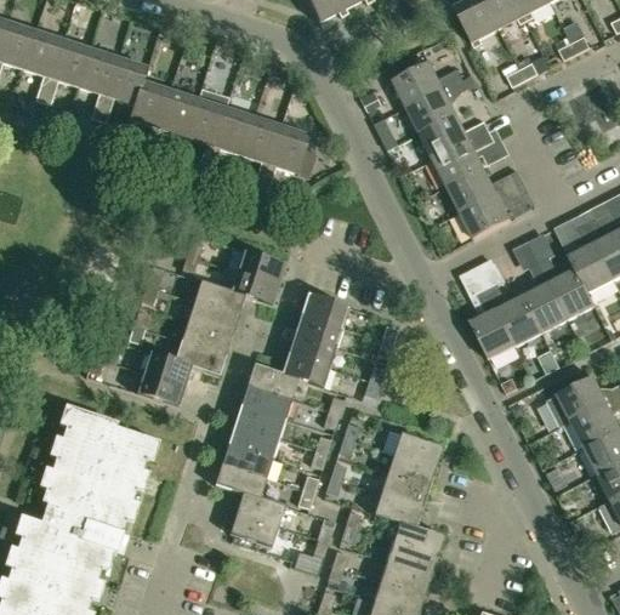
[(348,11),(346,6),(342,0),(308,0),(319,20),(339,10),(341,15),(348,11)]
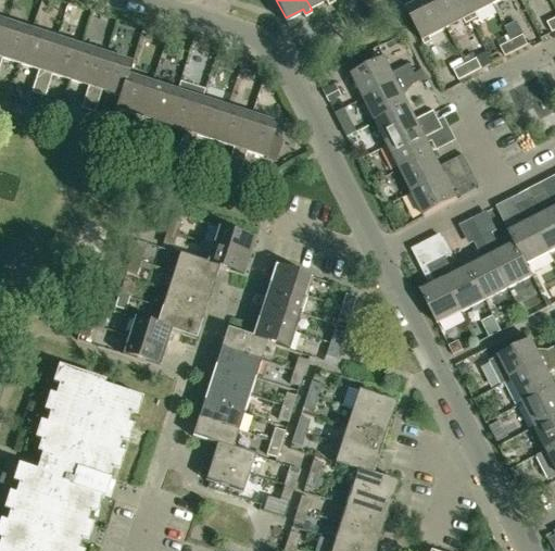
[(431,33),(448,24),(436,0),(417,0),(407,5),(426,40),(433,37),(431,33)]
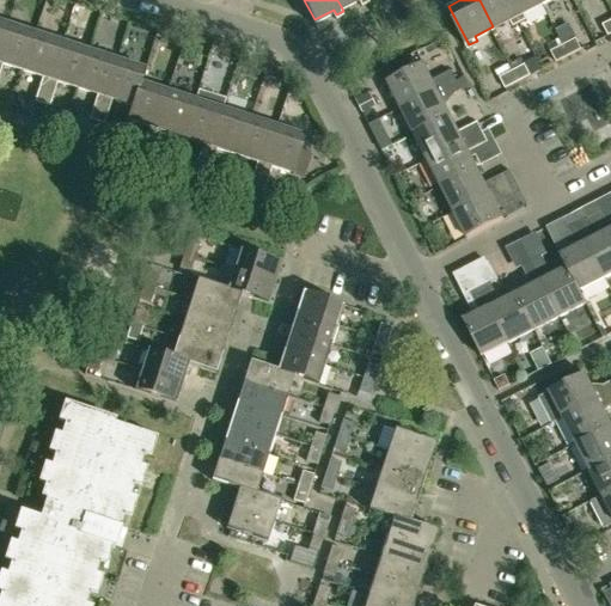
[(514,22),(520,18),(511,0),(480,0),(493,26),(512,17),(514,22)]
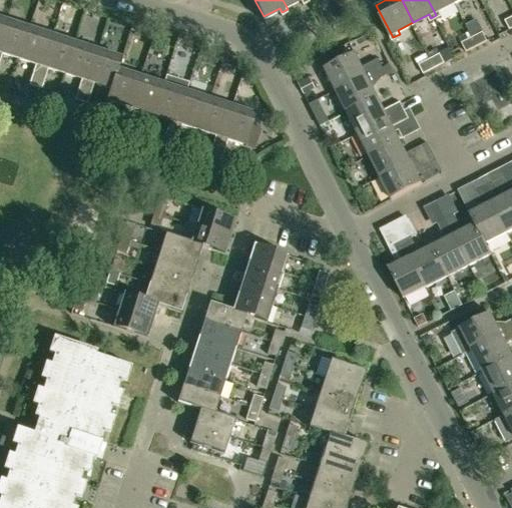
[(440,8),(456,0),(428,0),(436,15),(442,12),(440,8)]
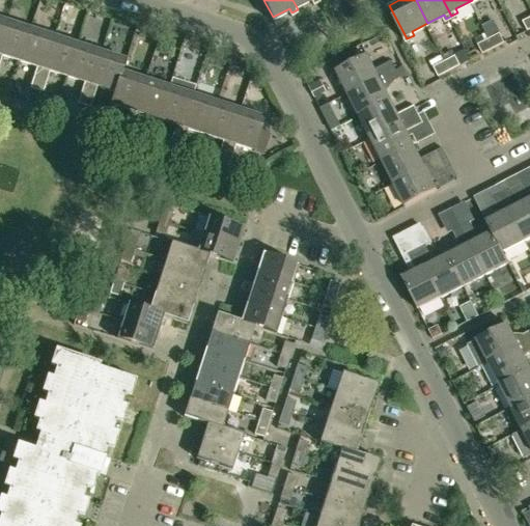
[(0,59),(3,52),(20,57),(30,26),(6,18),(0,37),(0,59)]
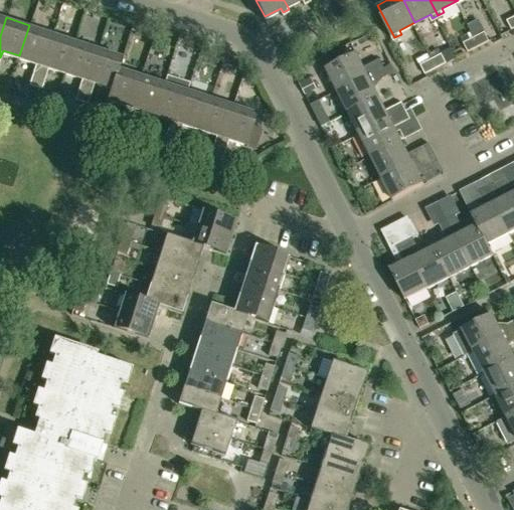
[(41,66),(52,32),(29,25),(19,55),(36,61),(35,64),(41,66)]
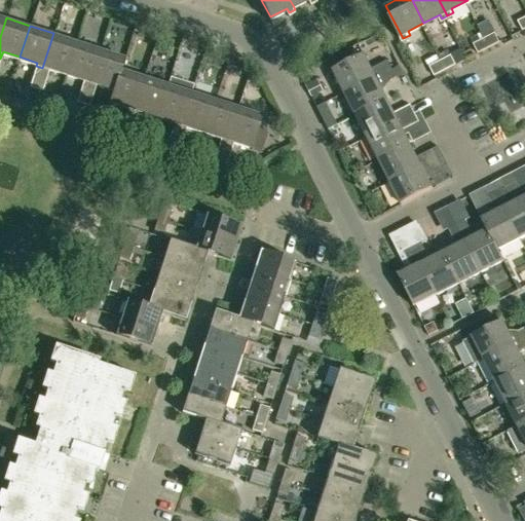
[(495,30),(485,35),(489,44),(500,38),(495,30)]
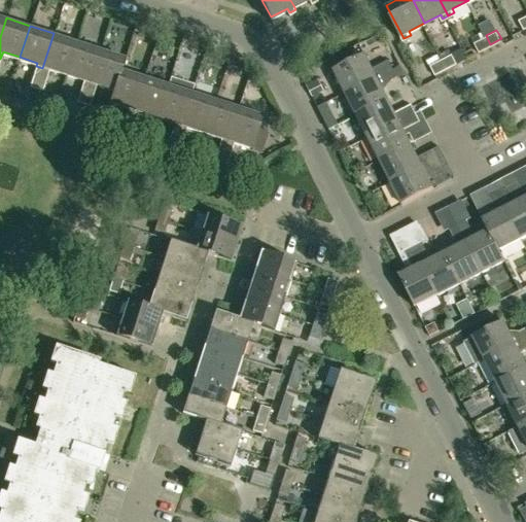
[(36,66),(33,74),(45,79),(49,67),(67,72),(77,40),(54,33),(42,68),(36,66)]
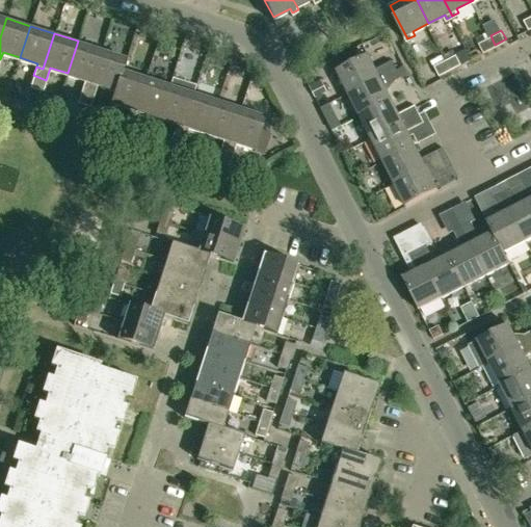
[(490,35),(480,41),(484,50),(495,45),(490,35)]
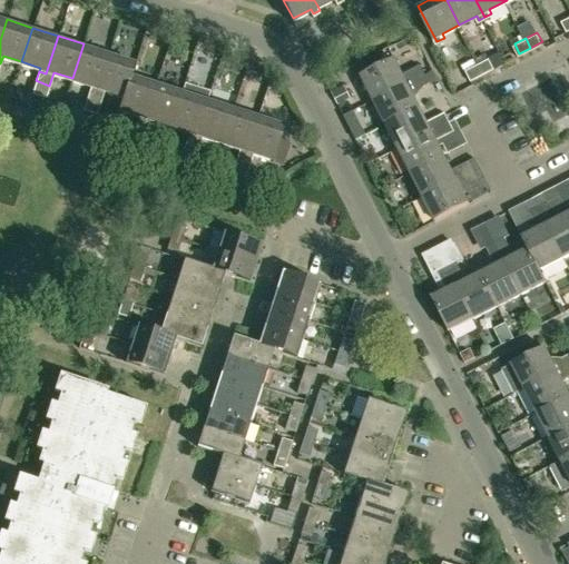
[(97,90),(109,52),(84,43),(72,78),(90,85),(89,88),(97,90)]
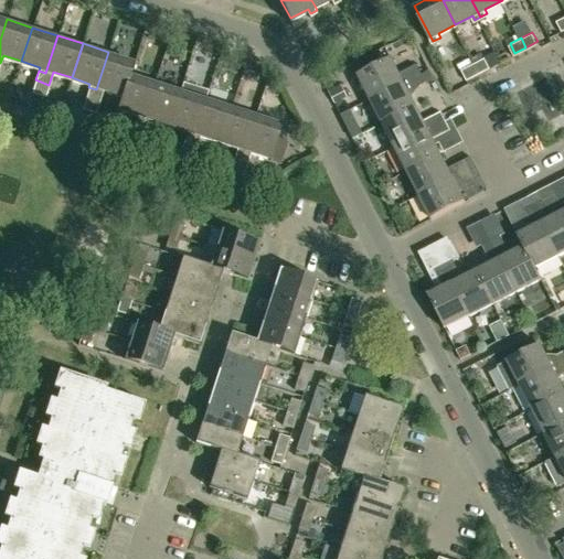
[(88,87),(86,96),(99,100),(104,88),(121,94),(123,94),(129,73),(130,73),(135,61),(108,52),(96,89),(88,87)]
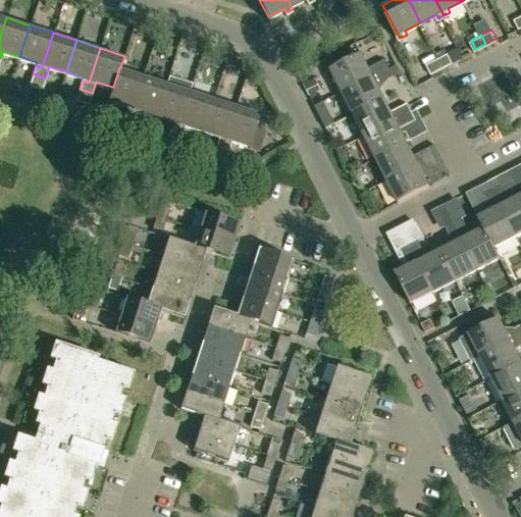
[(343,89),(389,64),(385,56),(369,64),(362,51),(331,66),(343,89)]
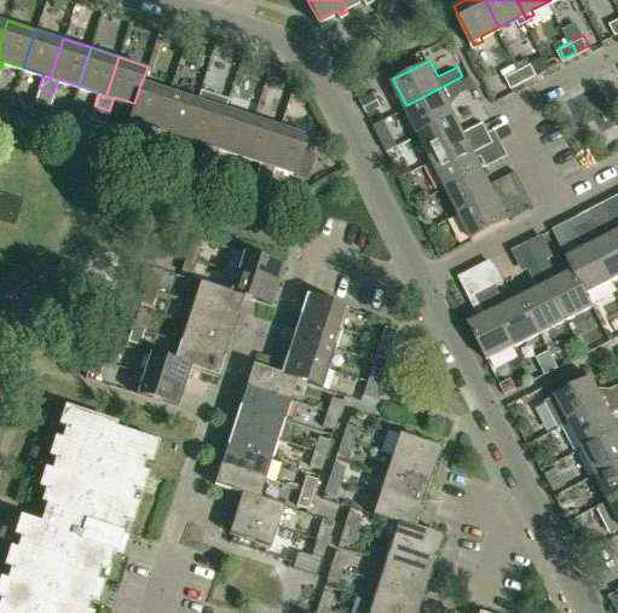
[(532,61),(519,68),(525,79),(537,71),(532,61)]
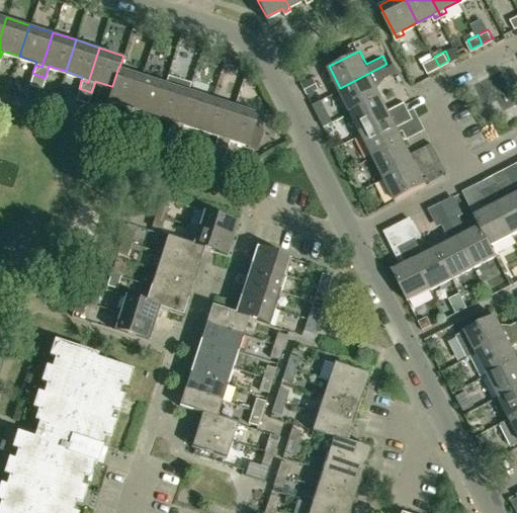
[(434,57),(424,62),(428,71),(439,66),(434,57)]
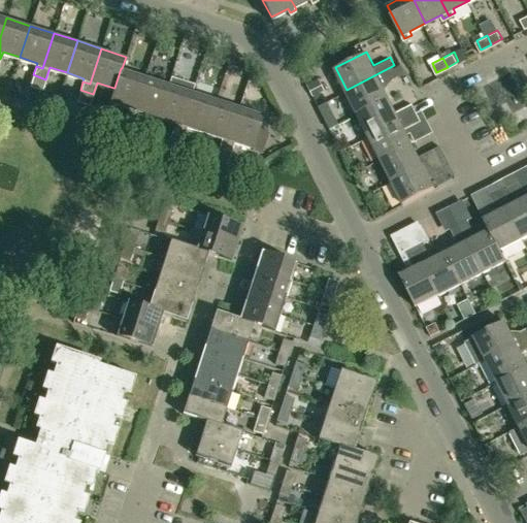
[(358,112),(389,96),(382,83),(398,74),(394,65),(347,90),(358,112)]
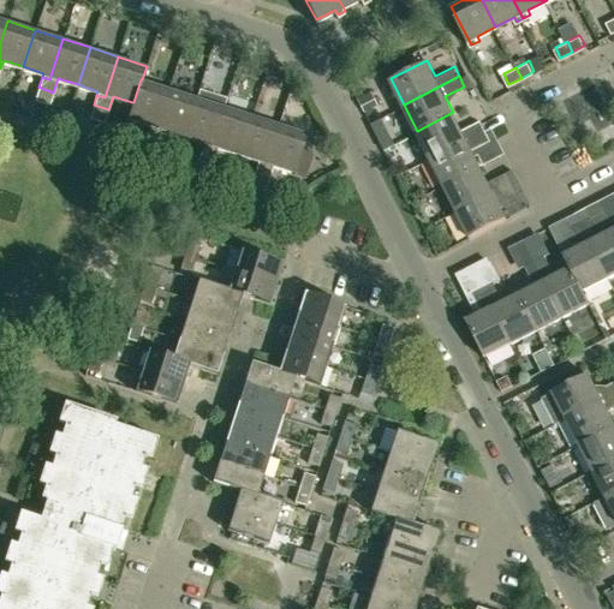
[(168,88),(142,79),(141,79),(133,102),(132,102),(127,115),(149,123),(148,126),(155,129),(168,88)]
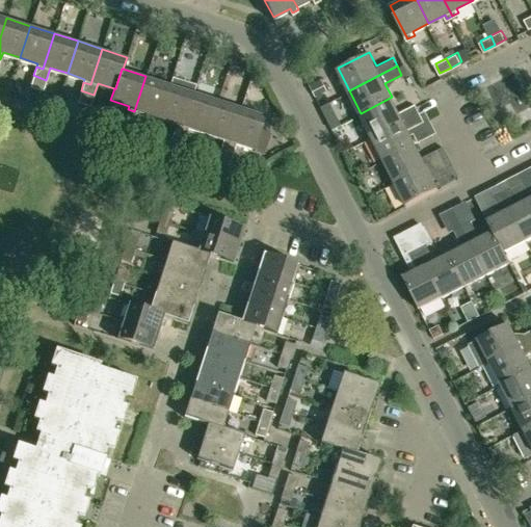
[(33,75),(30,84),(44,88),(46,80),(33,75)]
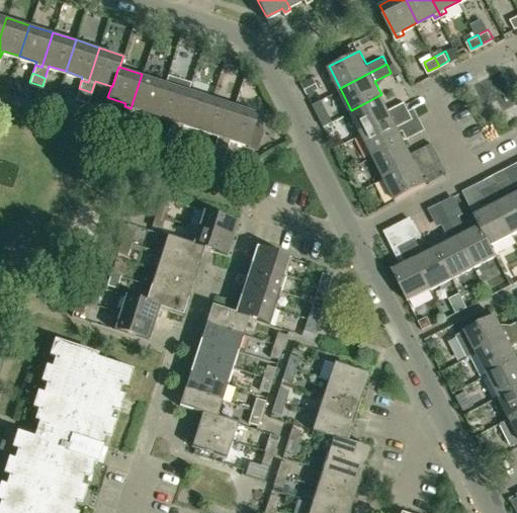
[(177,123),(188,89),(191,80),(168,73),(165,82),(155,113),(172,118),(171,121),(177,123)]
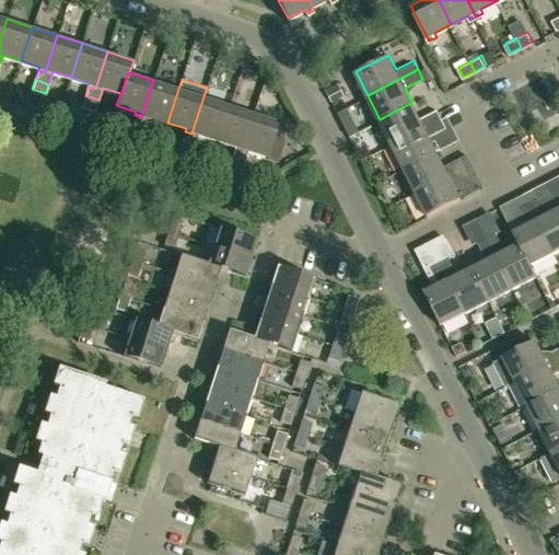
[(135,115),(131,125),(146,129),(150,116),(167,123),(178,89),(153,80),(141,117),(135,115)]
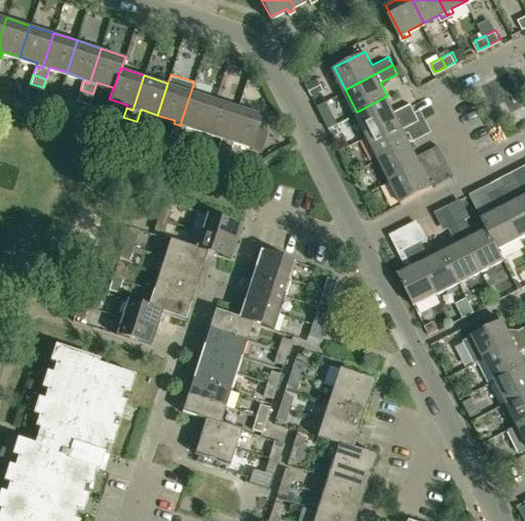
[(319,75),(307,81),(313,94),(325,87),(319,75)]
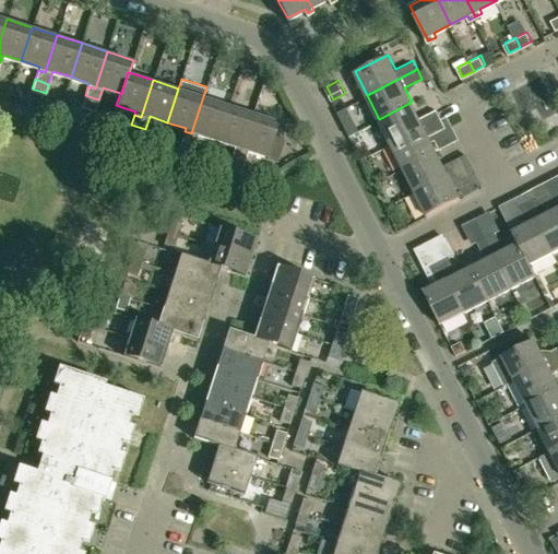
[(85,95),(82,105),(95,109),(98,99),(85,95)]
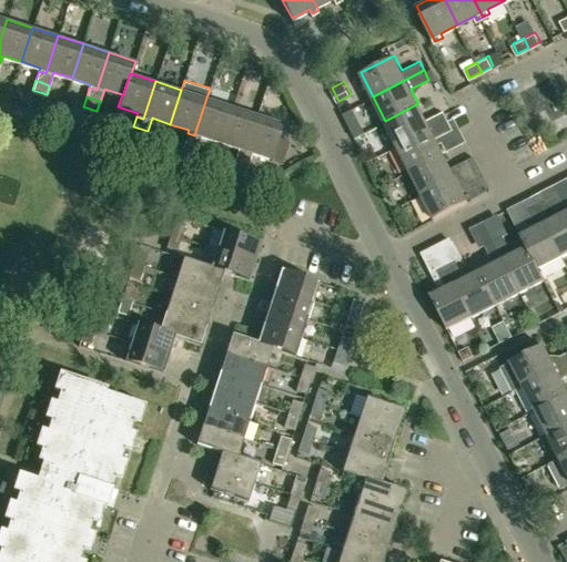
[(188,133),(184,143),(198,147),(202,134),(221,140),(232,105),(206,98),(194,135),(188,133)]
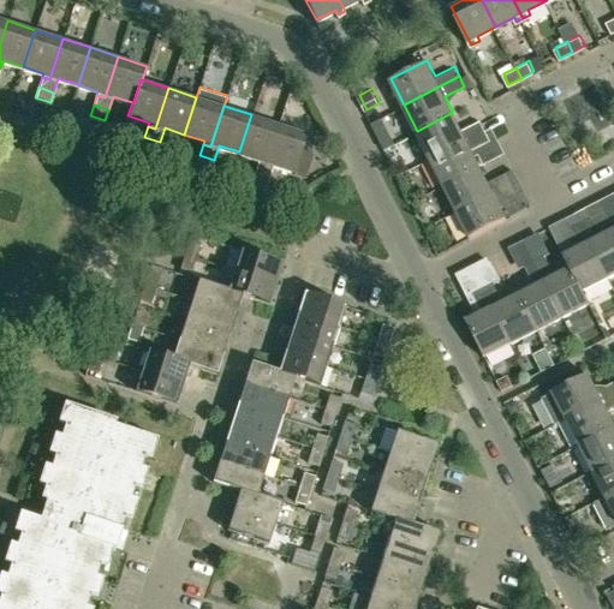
[(430,156),(486,127),(481,118),(462,127),(453,112),(417,131),(430,156)]
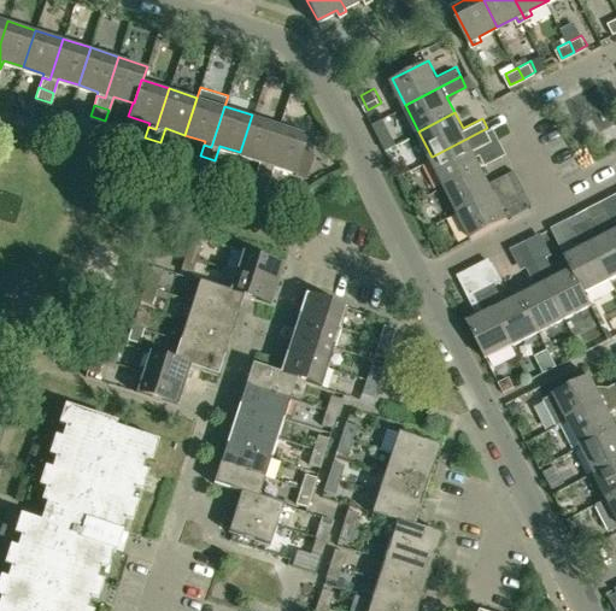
[(267,165),(280,124),(252,115),(240,152),(260,159),(258,163),(267,165)]
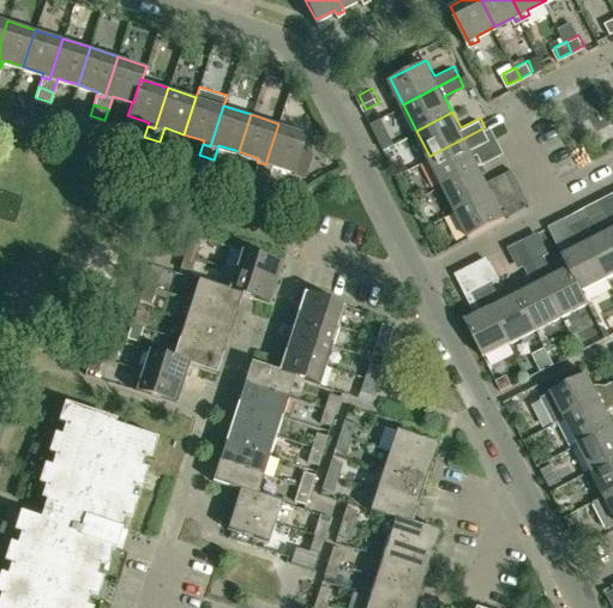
[(257,162),(254,172),(269,176),(274,163),(295,169),(307,133),(278,124),(265,164),(257,162)]
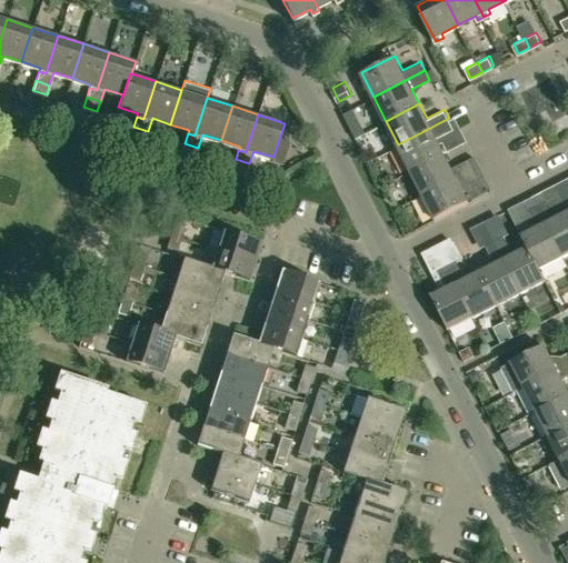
[(437,137),(455,128),(460,124),(455,116),(449,118),(398,144),(410,169),(444,151),(437,137)]
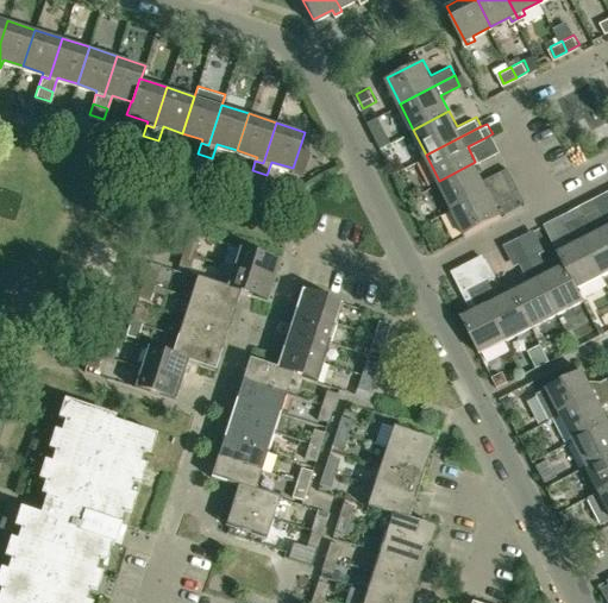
[(143,136),(140,145),(155,150),(158,140),(143,136)]
